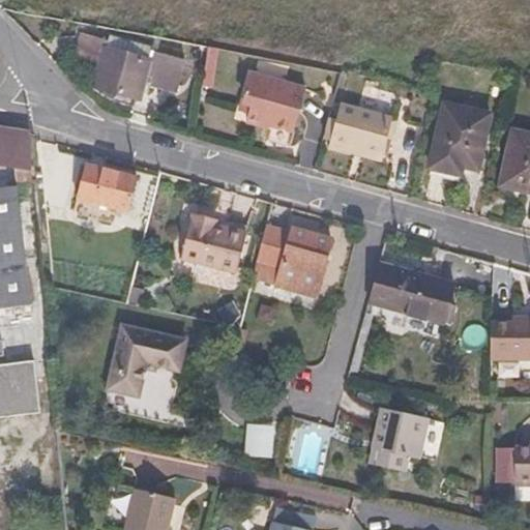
[(186,42),(155,37),(153,48),(110,37),(108,42),(80,34),(74,57),(99,64),(93,87),(140,99),(145,80),(150,81),(149,84),(175,91),(183,62),(181,62),(186,42)]
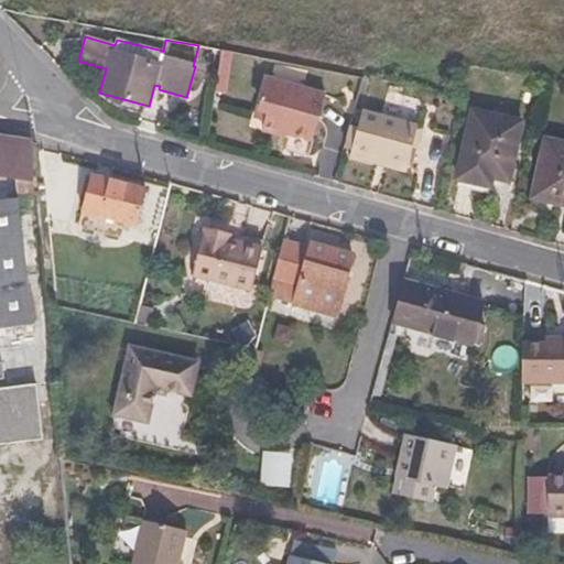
[(221,51),(216,93),(224,94),(230,52),(221,51)]
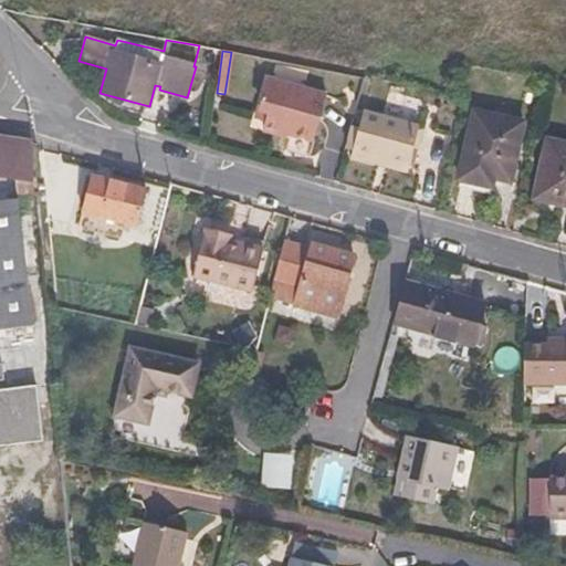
[(263,127),(289,134),(314,142),(326,95),(268,79),(257,121),(264,123),(263,127)]
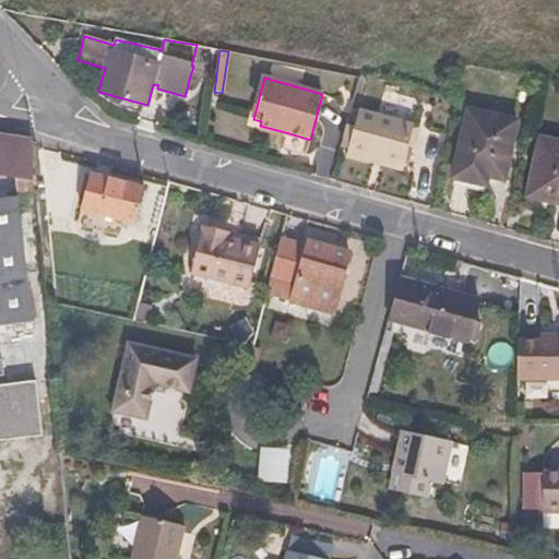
[(359,109),(354,128),(351,141),(348,152),(346,156),(370,164),(371,162),(402,169),(414,125),(359,109)]
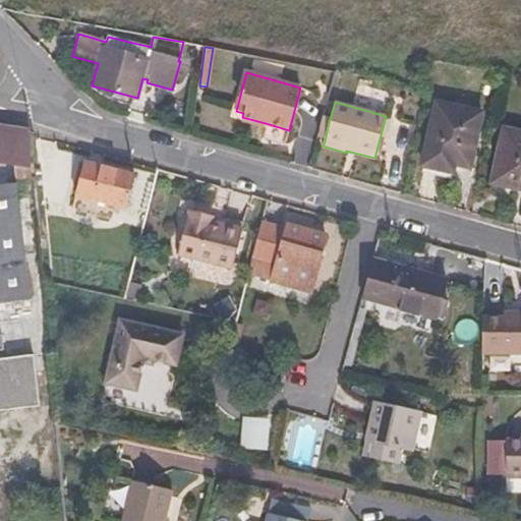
[(449,163),(454,164),(469,167),(481,113),(437,102),(422,165),(447,170),(449,163)]
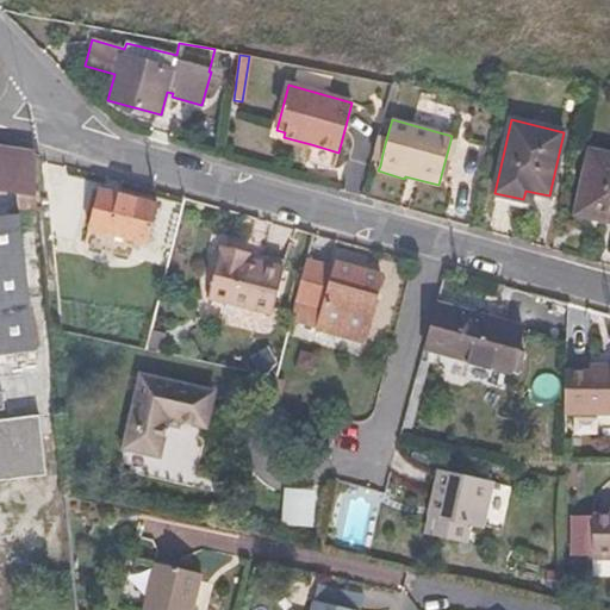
[(309,150),(311,144),(284,137),(282,143),(309,150)]
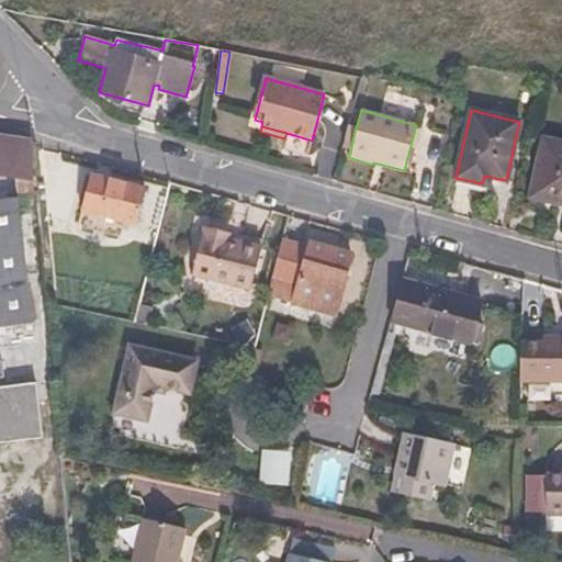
[(356,128),(350,126),(347,141),(352,142),(356,128)]
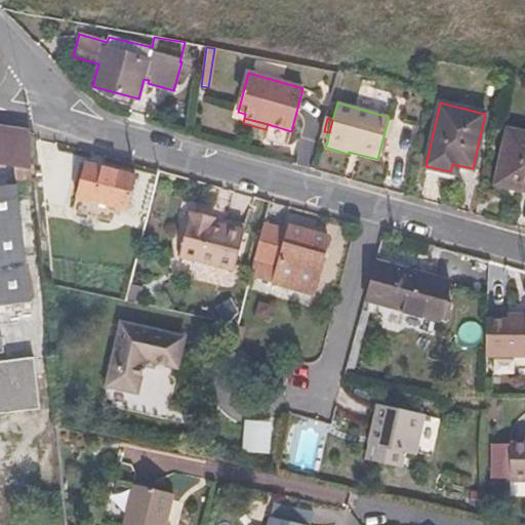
[(16,179),(36,176),(33,129),(0,124),(0,159),(14,162),(16,179)]
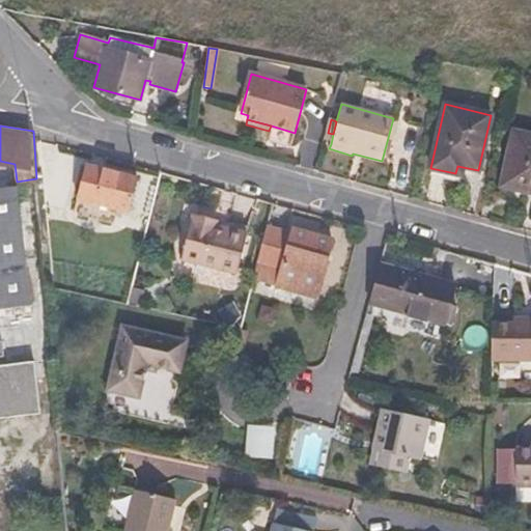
[(530,135),(513,132),(502,180),(530,187),(530,193),(530,192),(530,135)]
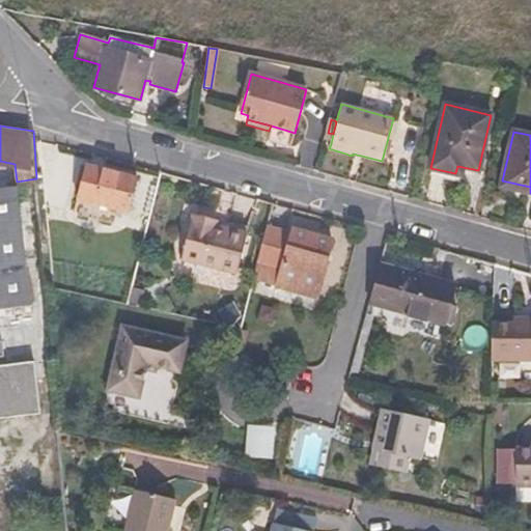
[(381,163),(382,161),(353,154),(352,156),(381,163)]
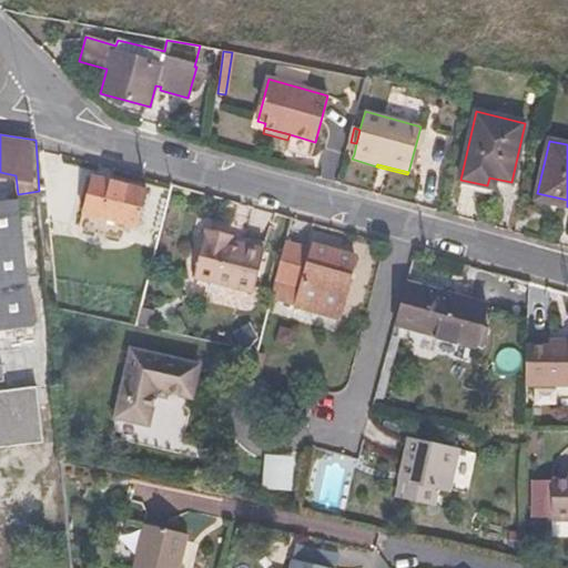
[(82,212),(138,226),(146,192),(91,178),(82,212)]
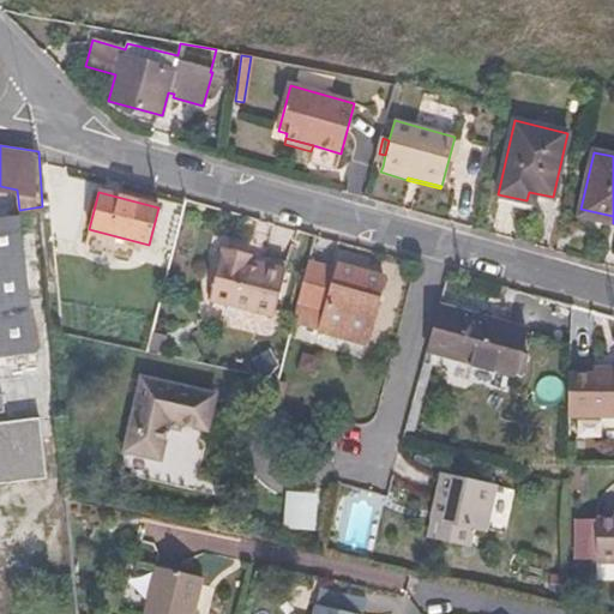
[(613,216),(581,209),(579,215),(613,223),(613,216)]
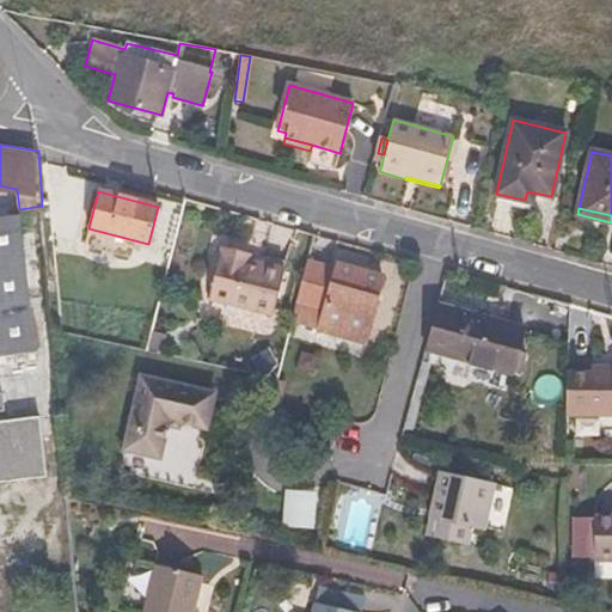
[(0,482),(47,477),(40,416),(0,421),(0,356),(37,353),(20,215),(0,216),(0,482)]
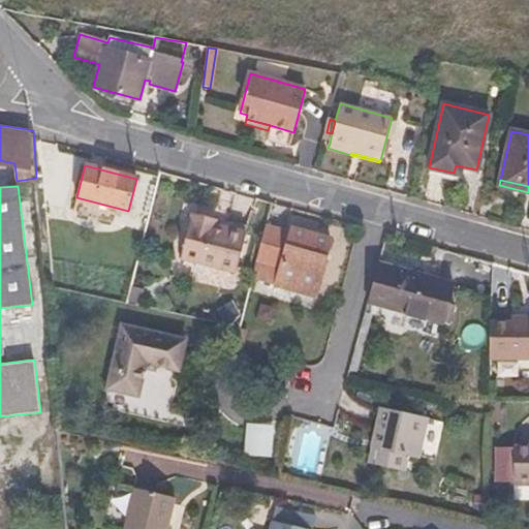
[(192,213),(181,258),(236,273),(246,232),(216,224),(218,219),(192,213)]
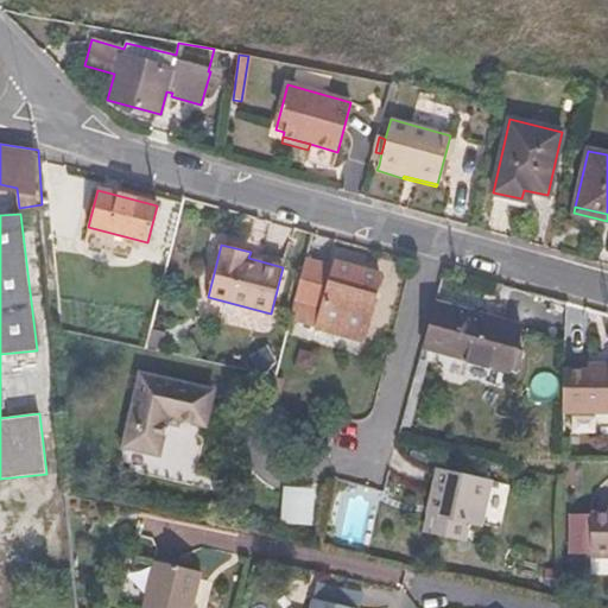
[(334,268),(306,260),(291,321),(360,341),(380,274),(335,263),(334,268)]
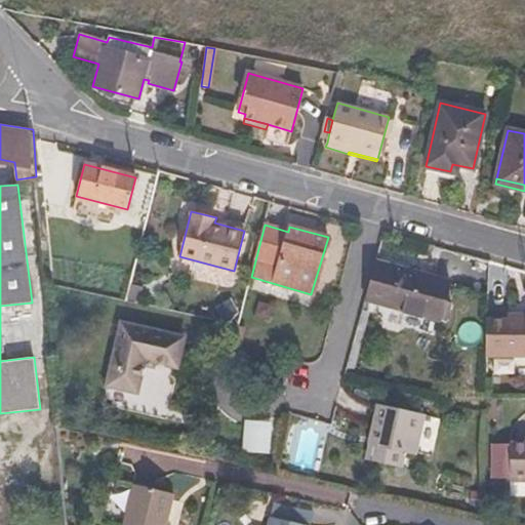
[(375,261),(365,299),(438,320),(443,300),(449,282),(375,261)]
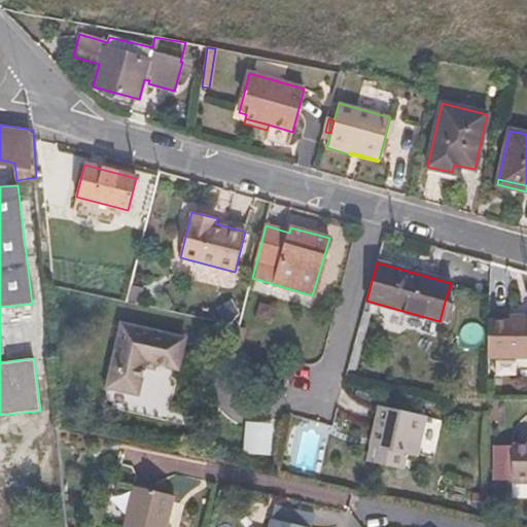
[(445,302),(440,321),(446,322),(451,304),(445,302)]
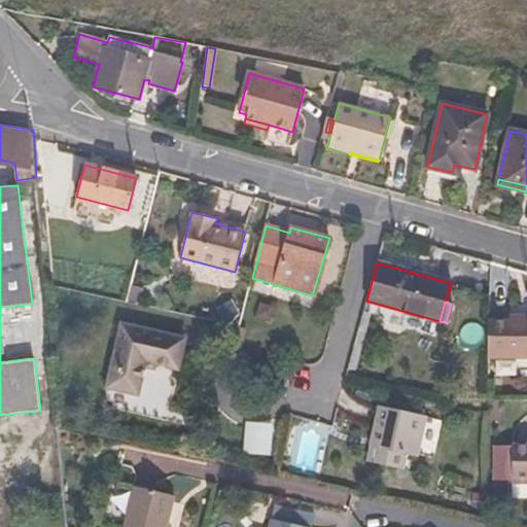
[(490,321),(489,356),(526,357),(526,317),(519,318),(519,322),(513,322),(490,321)]
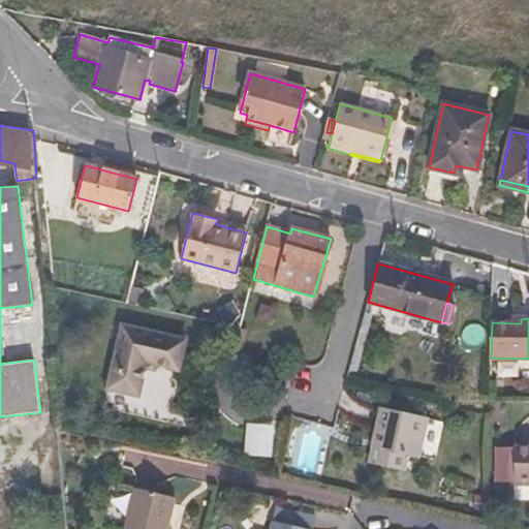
[(137,395),(145,369),(155,371),(157,366),(178,370),(185,340),(122,325),(107,389),(137,395)]
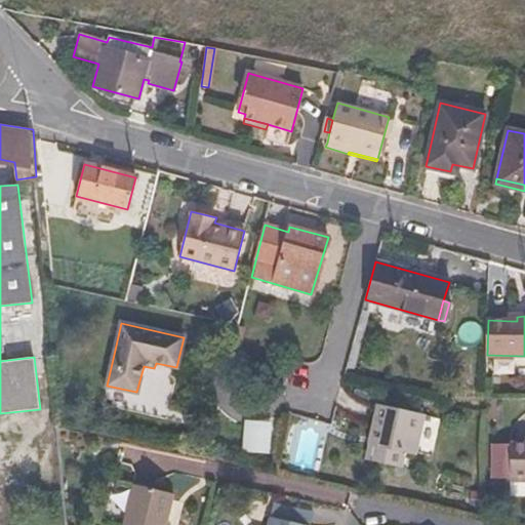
[(404,453),(414,456),(423,414),(378,404),(371,438),(374,439),(369,461),(401,469),(404,453)]
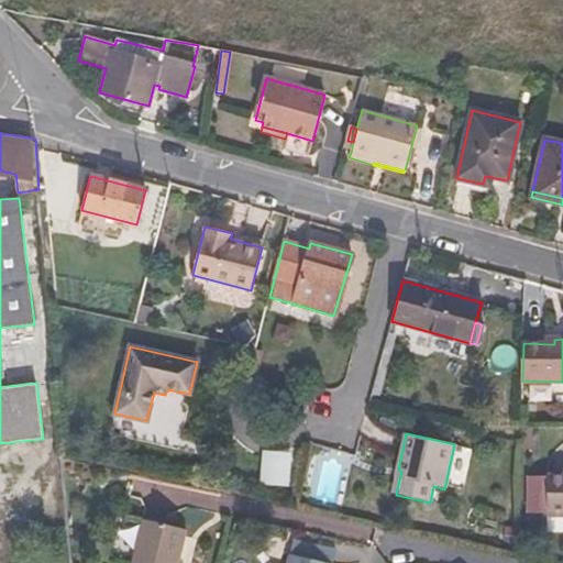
[(562,474),(547,475),(547,516),(562,515),(562,474)]
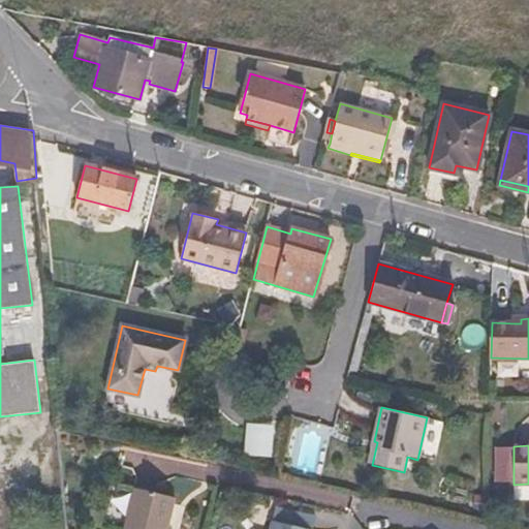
[(125,528),(166,528),(175,497),(135,488),(125,528)]
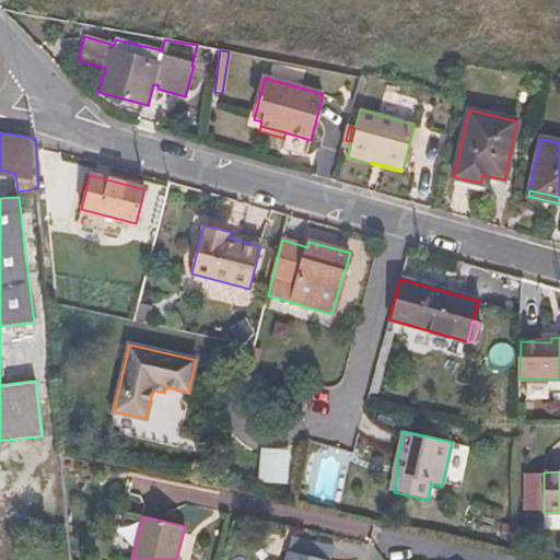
[(294,552),(323,559),(326,559),(330,546),(299,538),(294,552)]
